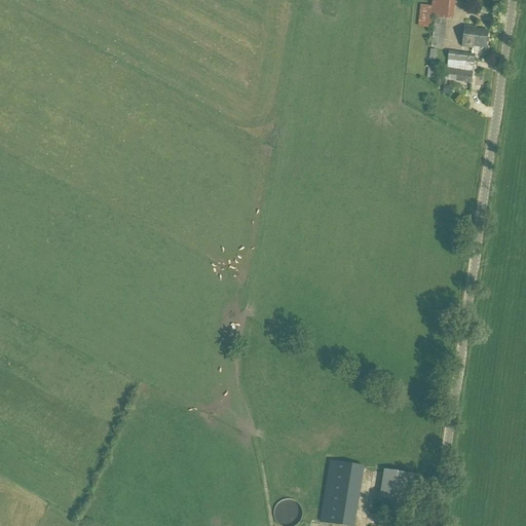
[(420,0),(420,5),(431,7),(430,17),(435,17),(430,47),(443,48),(447,20),(453,21),(455,1),(454,1),(453,0),(420,0)]
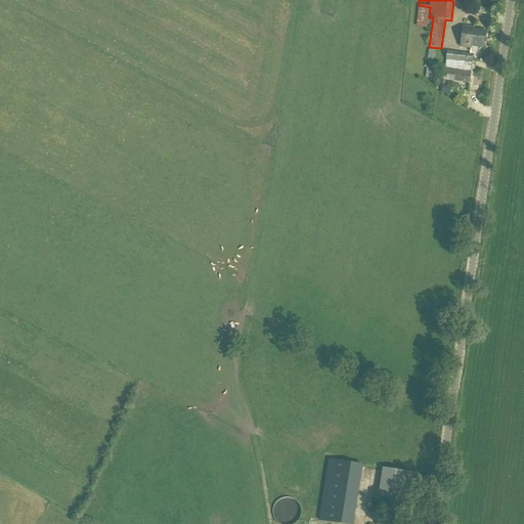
[(461,47),(460,52),(466,53),(471,54),(473,54),(476,54),(477,47),(484,48),(486,31),(474,29),(474,27),(463,26),(460,47),(461,47)]
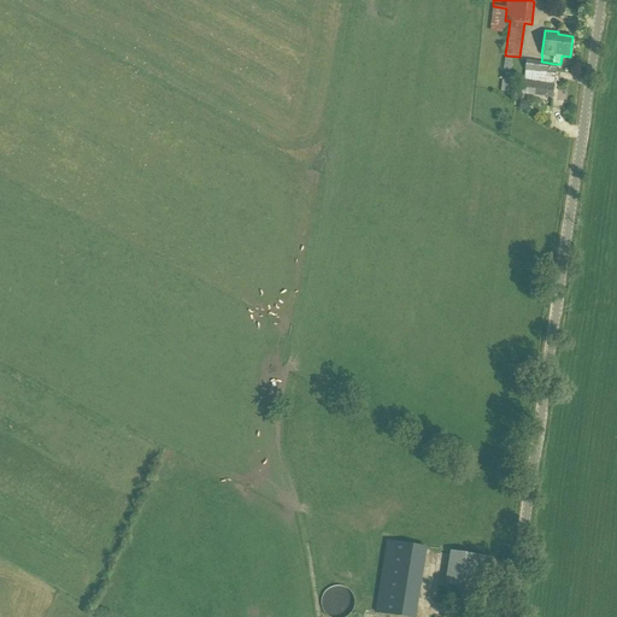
[(548,63),(541,62),(527,60),(524,81),(523,81),(522,94),(553,98),(557,64),(554,64),(548,63)]
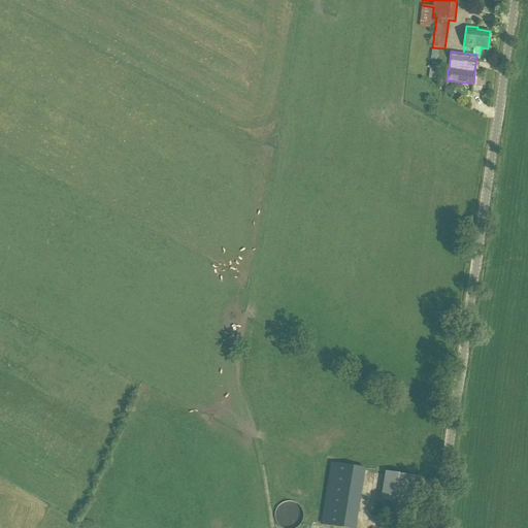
[(421,64),(420,74),(427,75),(428,64),(421,64)]
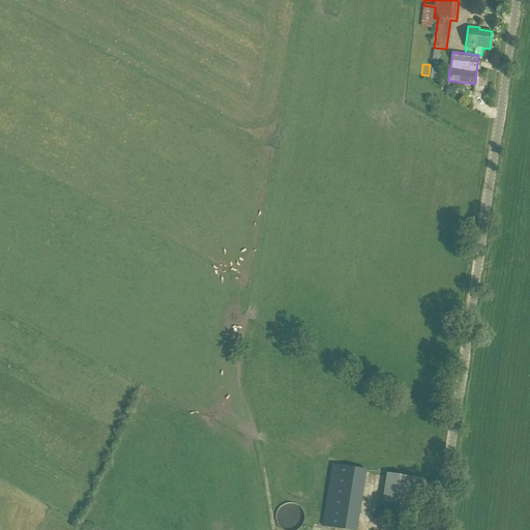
[(322,526),(346,529),(357,529),(366,470),(331,465),(322,526)]
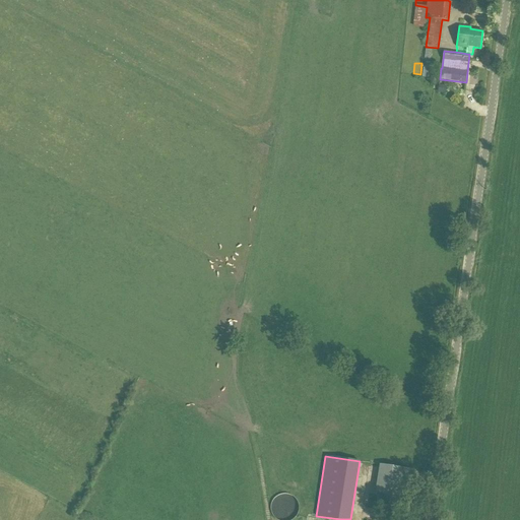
[(375,495),(405,496),(406,464),(376,464),(375,495)]
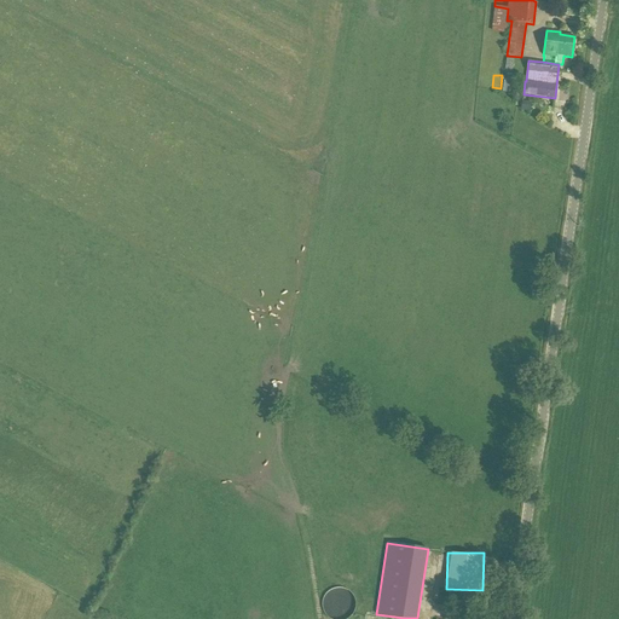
[(357,606),(357,605),(357,603),(357,602),(356,601),(356,599),(356,597),(354,596),(353,595),(353,594),(352,593),(351,591),(350,591),(348,590),(347,589),(346,589),(343,589),(342,588),(341,588),(340,588),(339,588),(336,588),(335,589),(334,589),(333,589),(331,590),(330,591),(329,591),(328,593),(327,594),(325,595),(325,596),(324,597),(324,599),(323,601),(323,602),(323,603),(323,605),(323,606),(323,608),(323,609),(324,611),(324,612),(325,613),(325,614),(327,615),(328,617),(329,618),(330,618),(348,618),(350,618),(351,618),(352,617),(353,615),(353,614),(354,613),(356,612),(356,611),(356,609),(357,608),(357,606)]
